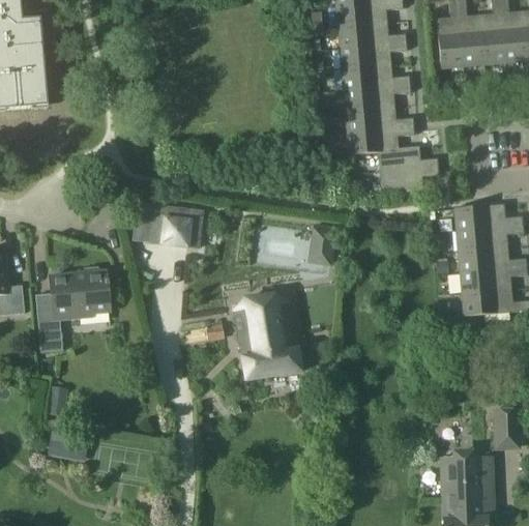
[(0,0),(0,101),(4,101),(4,108),(32,106),(31,99),(47,98),(40,17),(22,18),(20,0),(0,0)]
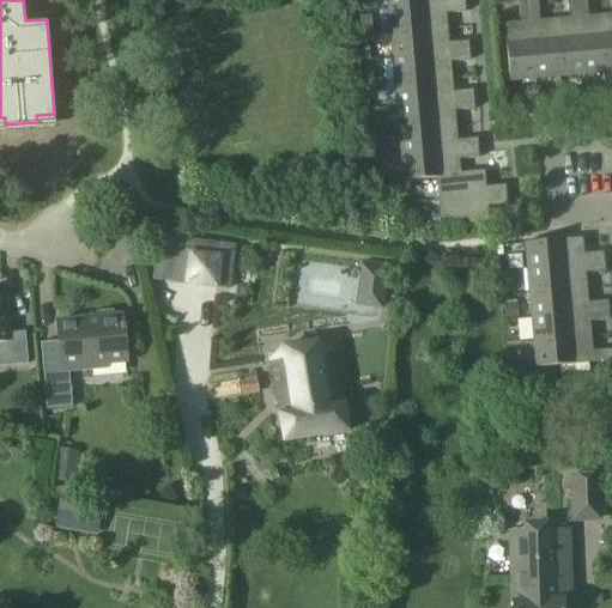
[(452,0),(388,6),(391,31),(447,25),(446,12),(466,10),(465,0),(452,0)]
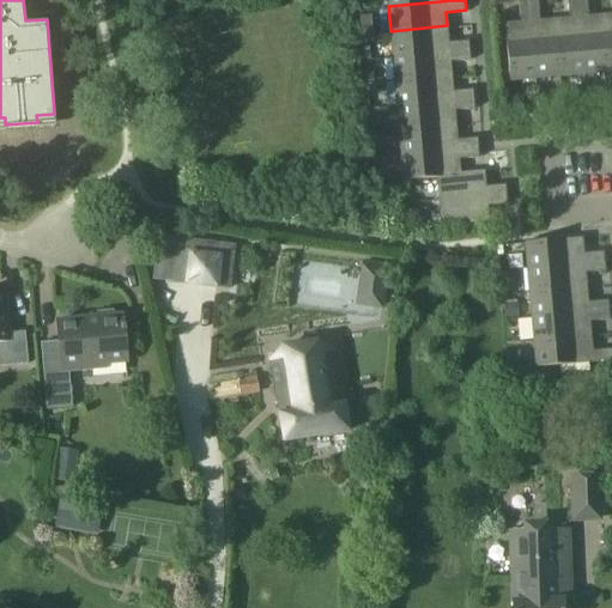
[(504,23),(509,79),(534,77),(527,0),(519,0),(520,20),(504,23)]
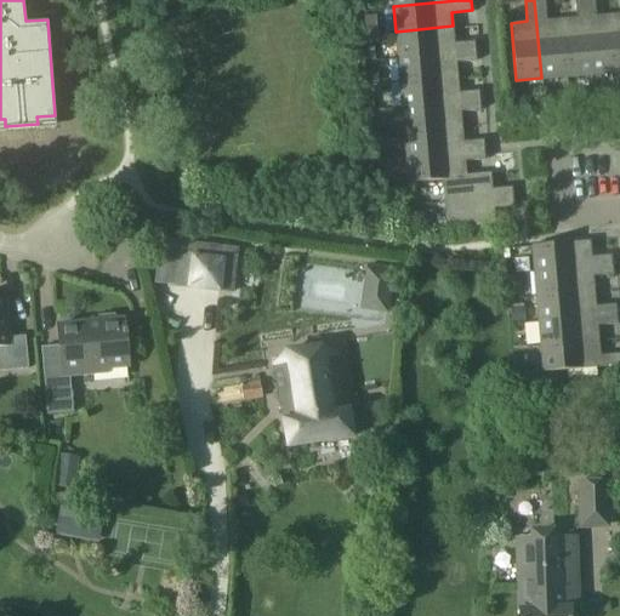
[(547,20),(545,0),(534,0),(541,78),(567,75),(561,17),(547,20)]
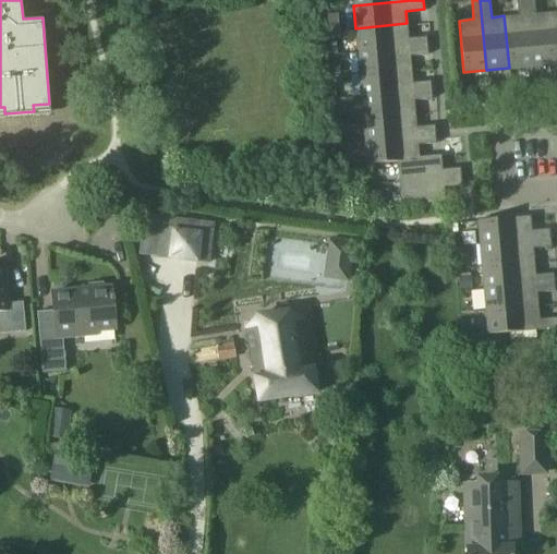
[(516,0),(518,14),(504,15),(509,68),(531,65),(524,0),(516,0)]
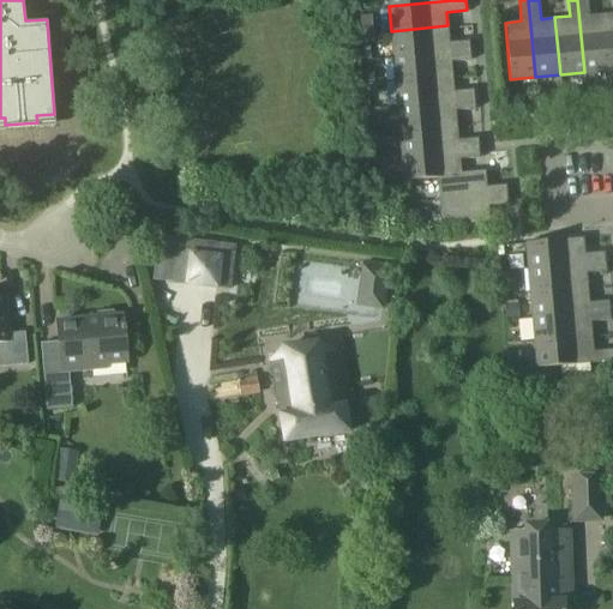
[(589,14),(587,0),(577,0),(584,72),(608,70),(604,12),(589,14)]
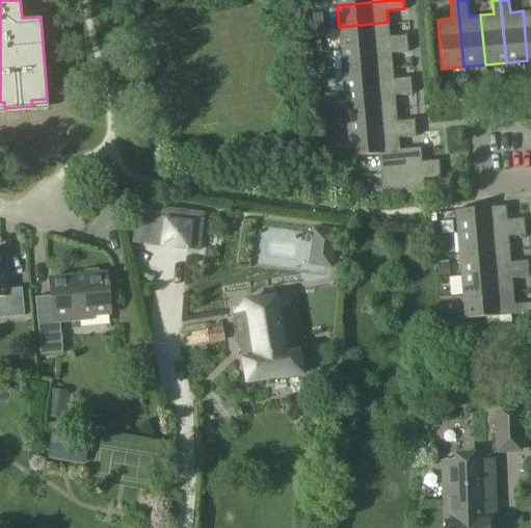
[(388,22),(339,27),(340,48),(407,42),(406,34),(389,35),(388,22)]
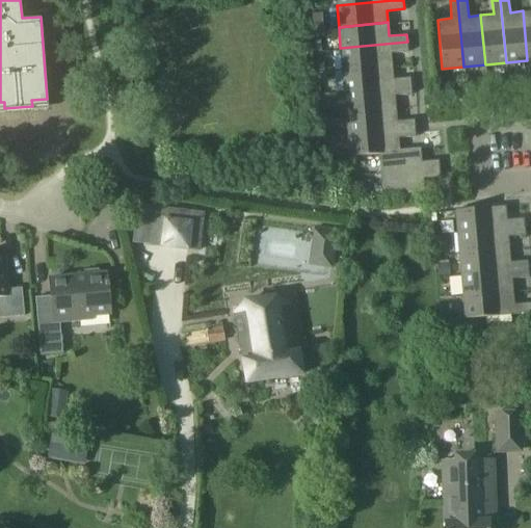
[(408,51),(407,42),(340,48),(342,69),(392,64),(391,52),(408,51)]
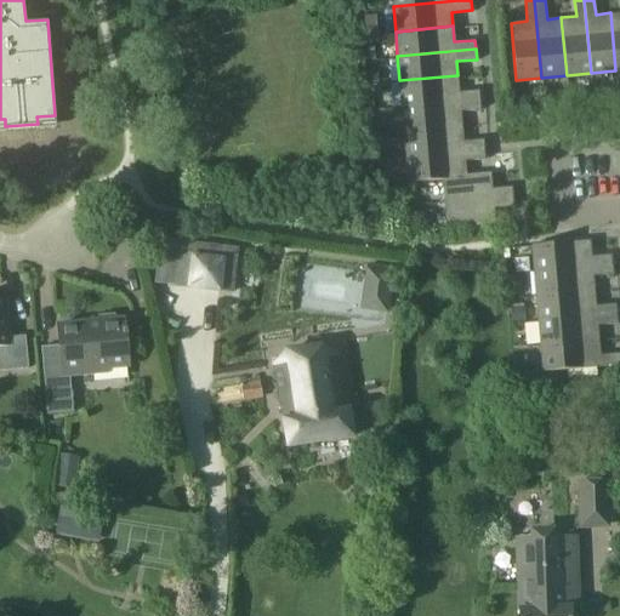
[(459,91),(458,75),(399,80),(402,106),(479,98),(479,90),(459,91)]
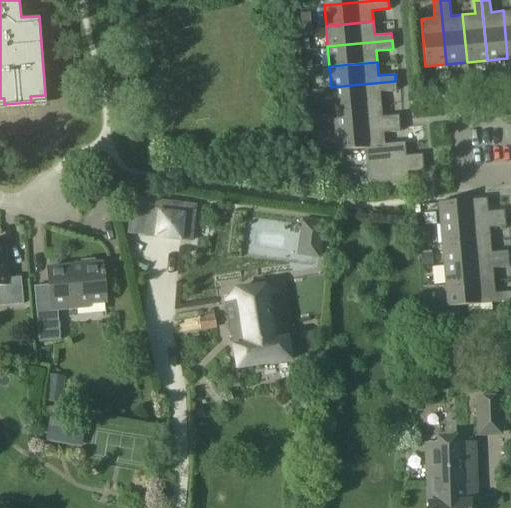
[(396,90),(395,81),(331,87),(333,107),(381,103),(380,91),(396,90)]
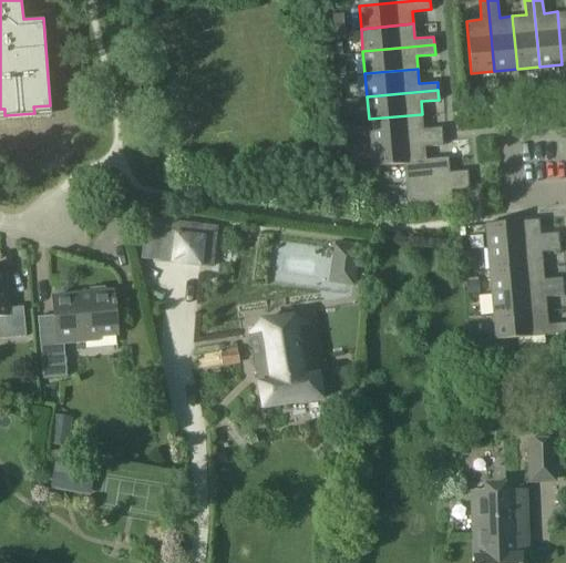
[(423,129),(422,114),(369,119),(371,142),(442,135),(441,126),(423,129)]
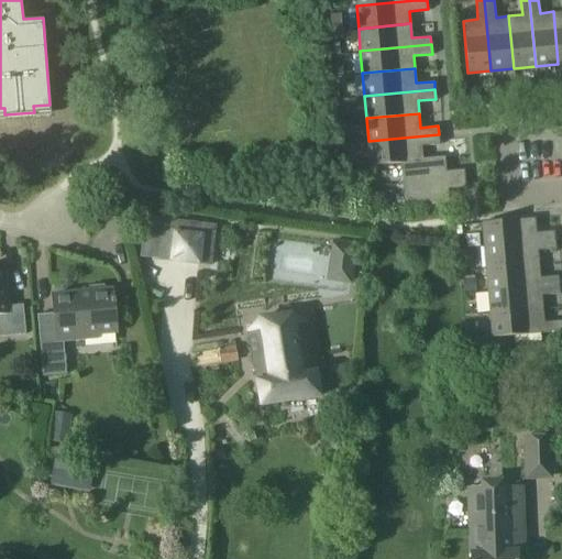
[(439,144),(439,134),(368,141),(371,163),(400,161),(422,159),(422,157),(421,145),(439,144)]
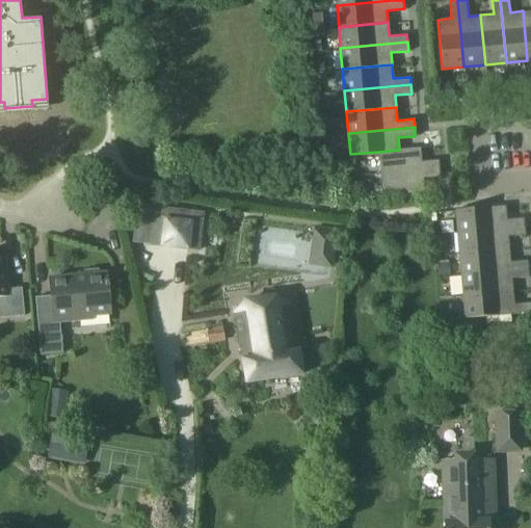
[(399,150),(378,152),(380,173),(439,167),(437,159),(421,160),(420,147),(399,149),(399,150)]
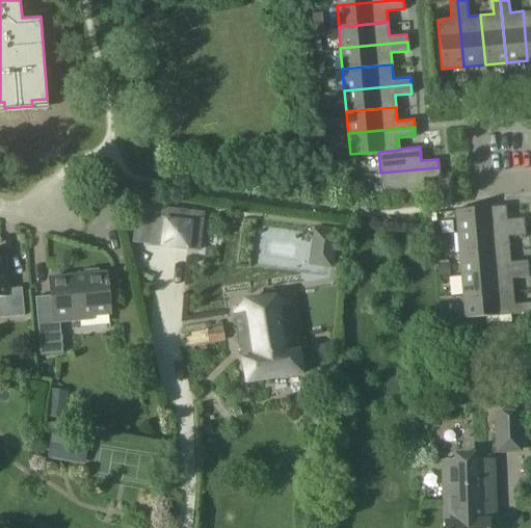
[(382,194),(424,191),(423,177),(440,176),(439,167),(380,173),(382,194)]
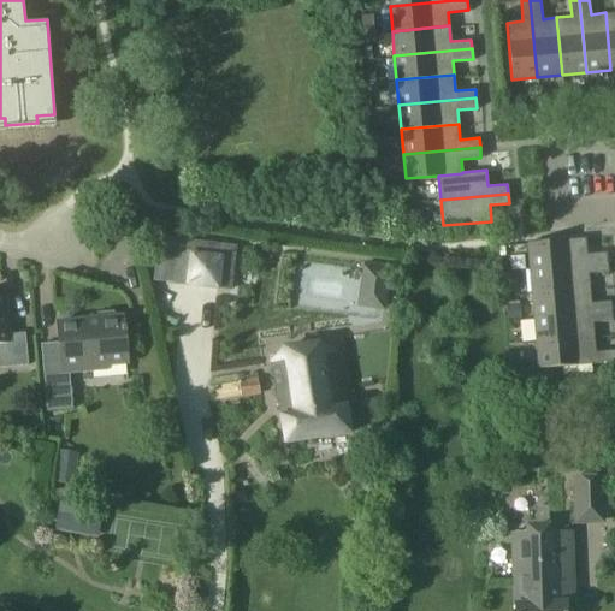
[(236,242),(178,235),(173,280),(217,285),(220,261),(234,262),(236,242)]
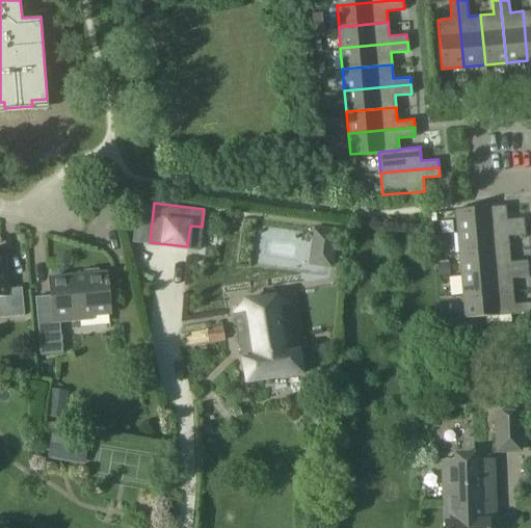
[(505,205),(456,209),(457,231),(525,226),(524,217),(507,218),(505,205)]
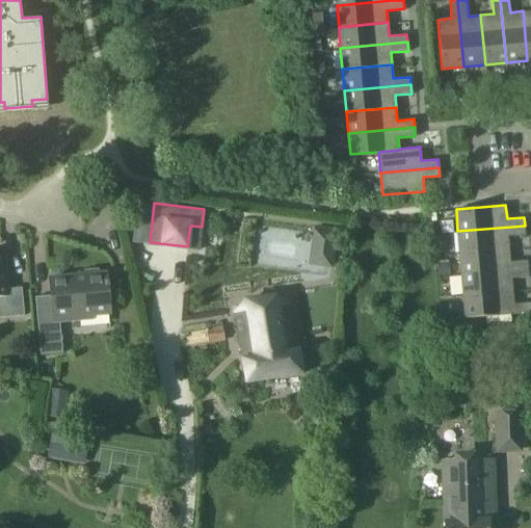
[(525,226),(457,231),(459,252),(509,247),(508,235),(525,233),(525,226)]
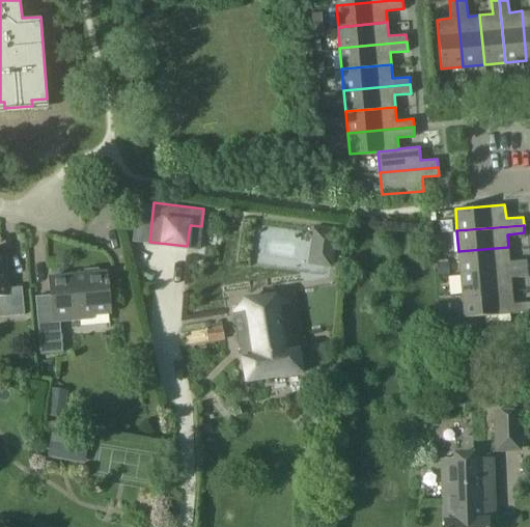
[(335,230),(314,227),(313,240),(334,243),(335,230)]
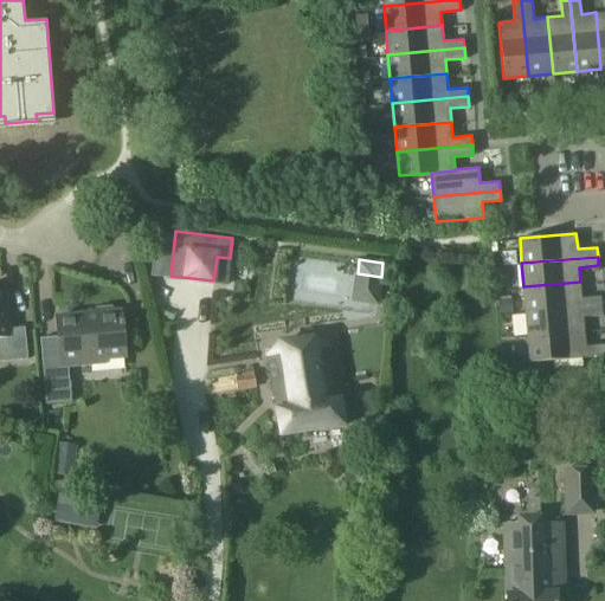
[(523,286),(526,311),(602,304),(602,295),(581,296),(580,282),(523,286)]
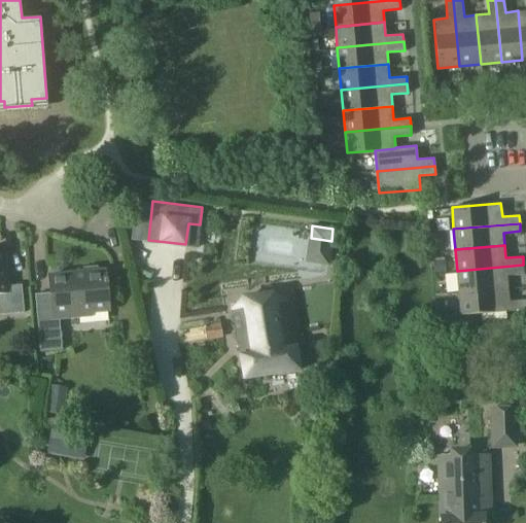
[(0,313),(24,311),(21,284),(4,285),(1,251),(0,251),(0,313)]
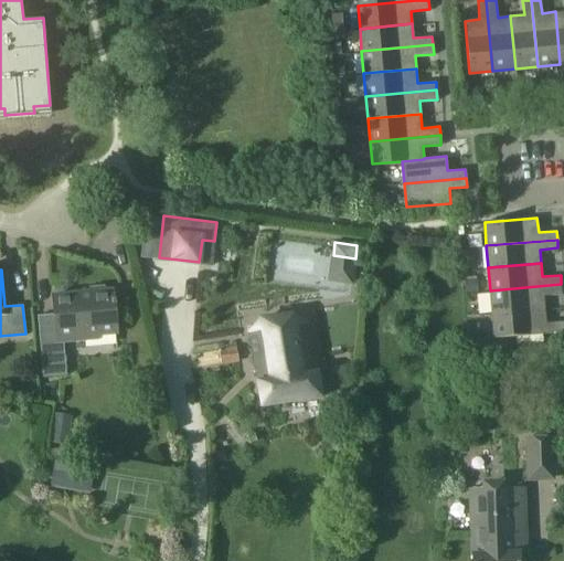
[(54,313),(36,314),(42,376),(65,373),(63,339),(84,338),(83,334),(116,331),(113,289),(108,289),(107,285),(105,283),(91,284),(89,286),(89,292),(52,294),(54,313)]
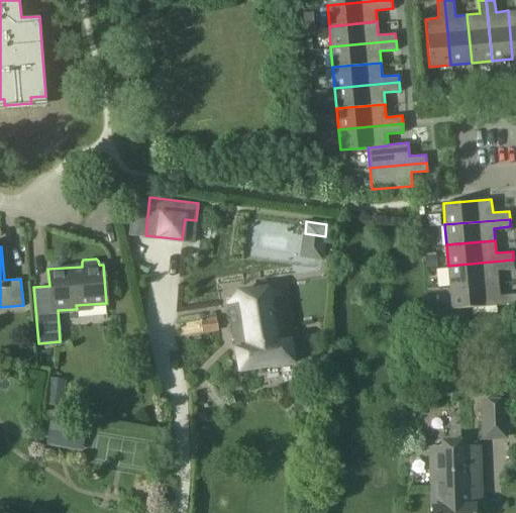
[(449,286),(498,282),(497,270),(514,268),(513,260),(448,266),(449,286)]
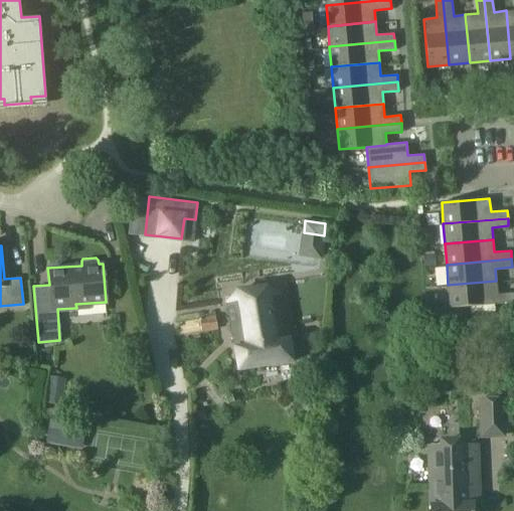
[(513,292),(497,293),(496,281),(448,285),(450,306),(513,301),(513,292)]
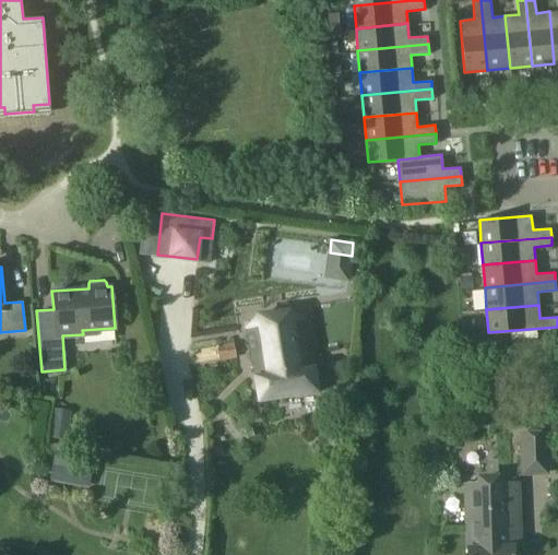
[(306,318),(247,328),(259,402),(318,391),(306,318)]
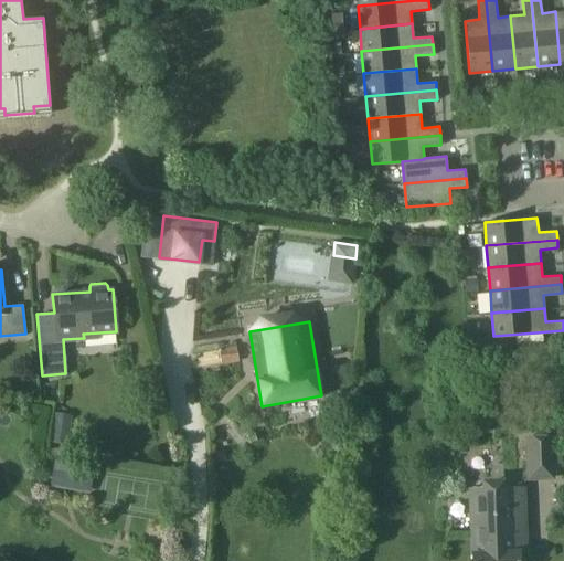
[(68,442),(73,413),(55,411),(51,440),(68,442)]
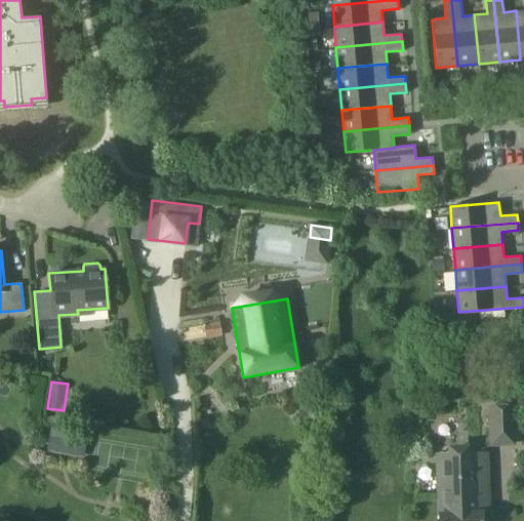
[(490,442),(513,441),(513,429),(522,429),(522,391),(508,391),(508,404),(489,404),(490,442)]
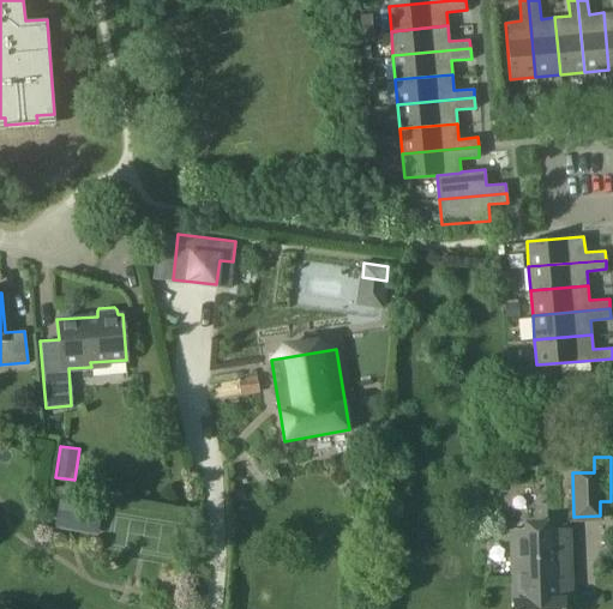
[(58,528),(98,535),(104,505),(62,498),(58,528)]
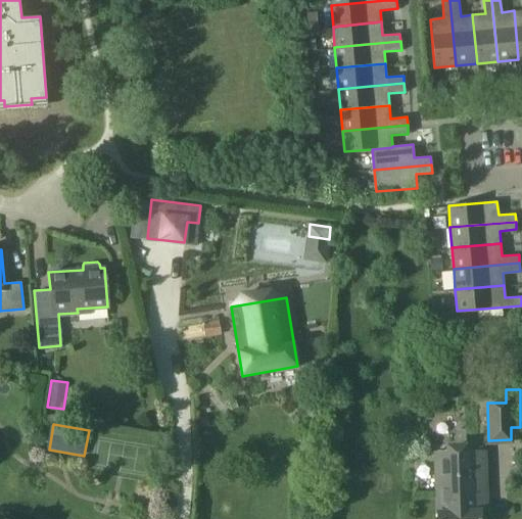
[(484,496),(483,451),(436,452),(437,518),(479,518),(479,496),(484,496)]
